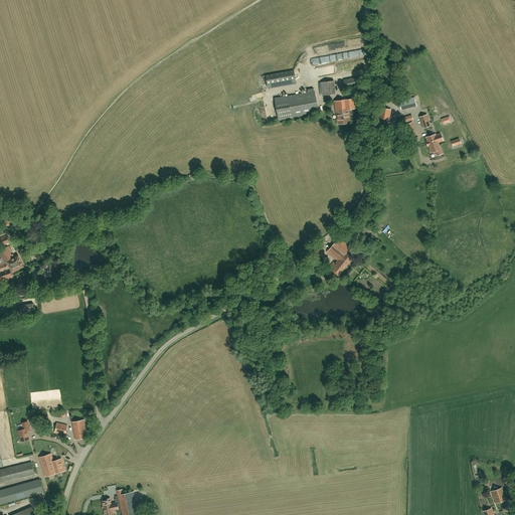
[(336,39),(308,44),(310,53),(336,49),(336,44),(336,39)]
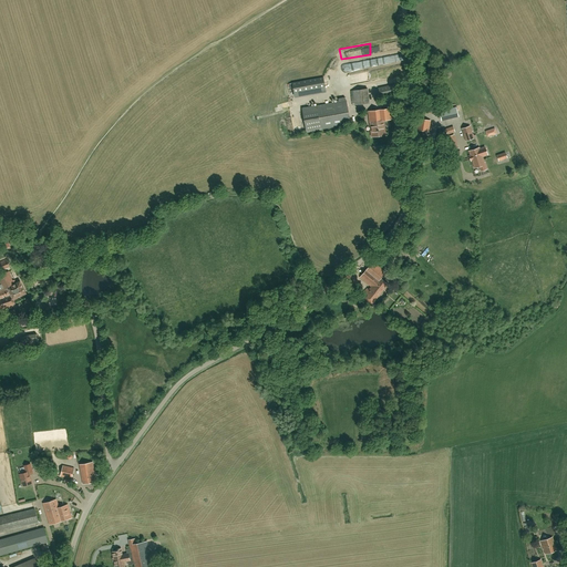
[(373,59),(339,64),(340,69),(374,63),(373,59)]
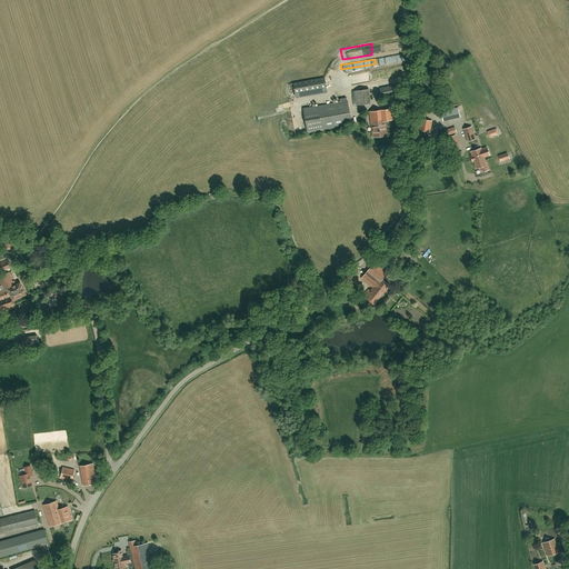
[(378,69),(365,71),(366,78),(379,76),(378,69)]
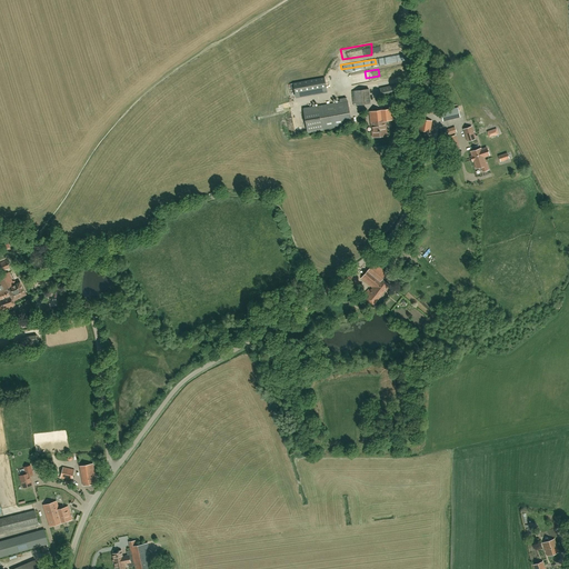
[(382,97),(399,93),(397,85),(380,88),(382,97)]
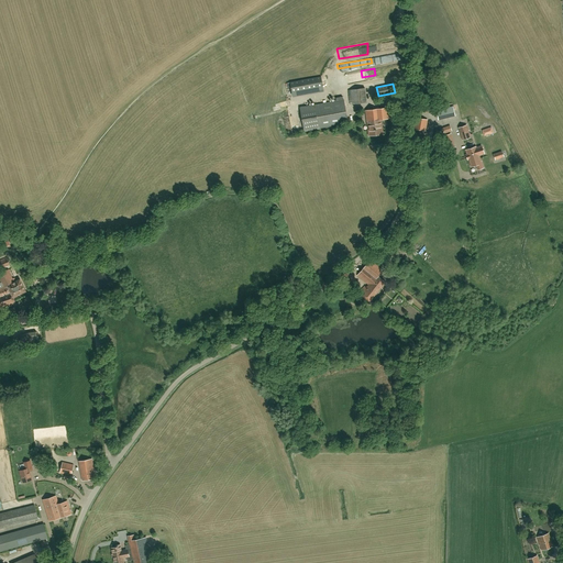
[(350,105),(366,102),(365,88),(348,89),(350,105)]
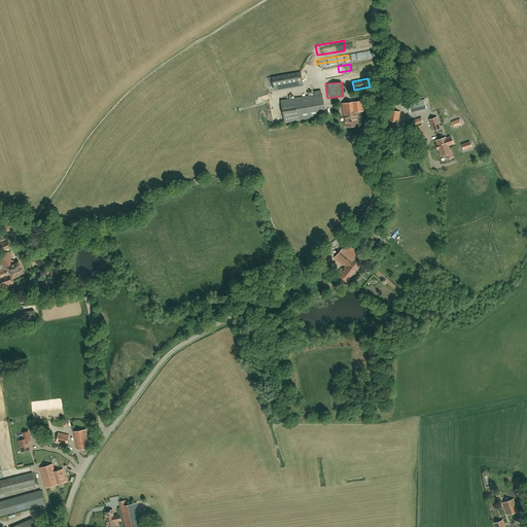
[(281,101),(285,123),(325,114),(322,93),(321,93),(315,95),(281,101)]
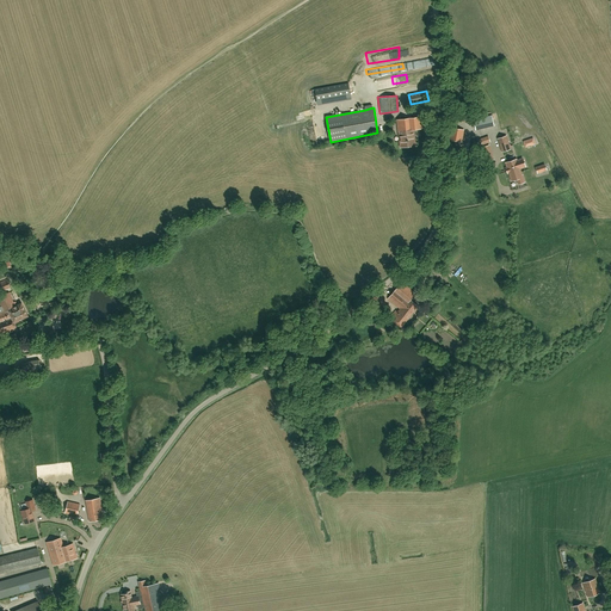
[(476,130),(494,125),(492,116),(474,121),(476,130)]
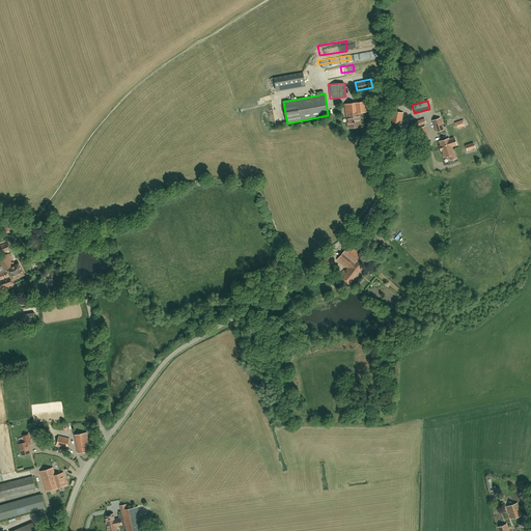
[(361,126),(359,112),(367,112),(366,102),(344,104),(345,114),(346,114),(348,128),(361,126)]
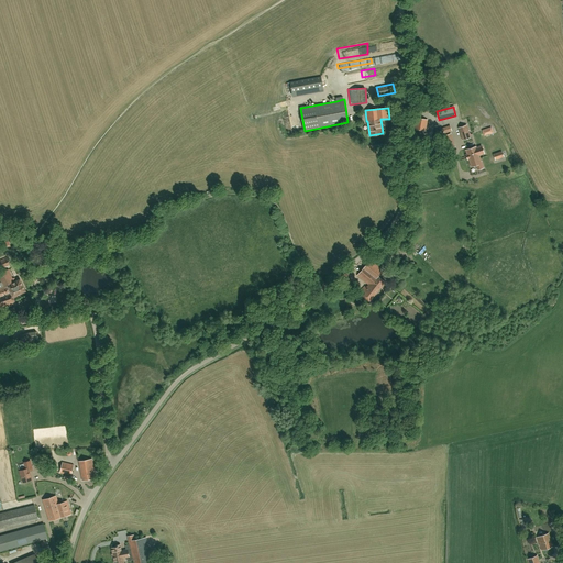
[(414,129),(426,131),(428,120),(416,118),(414,129)]
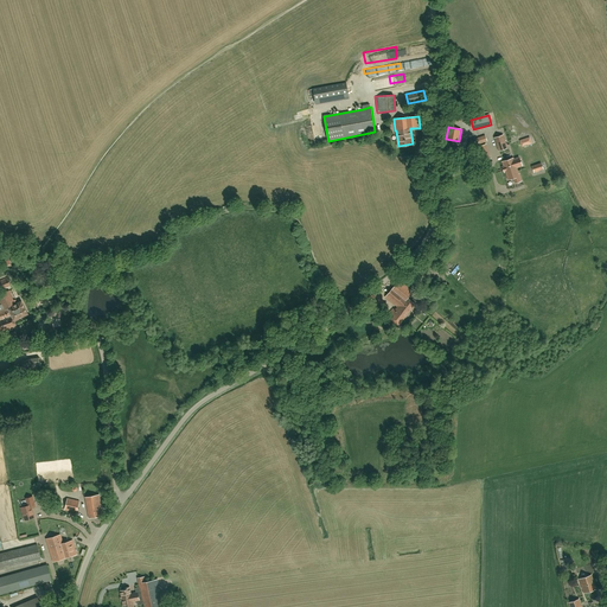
[(498,151),(508,148),(503,134),(494,138),(498,151)]
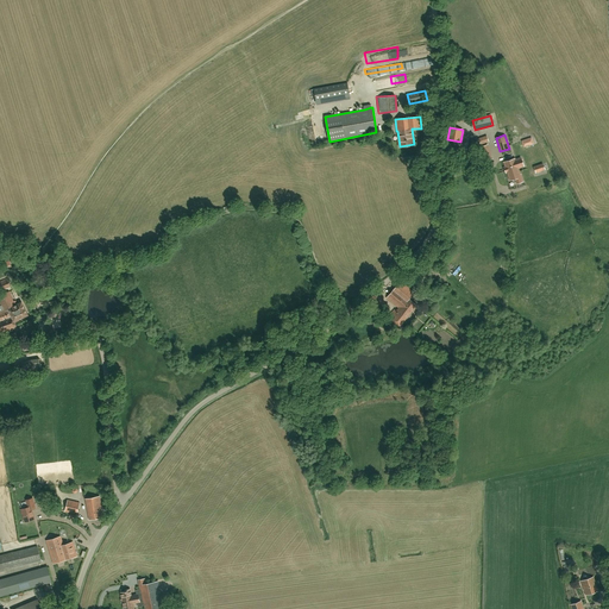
[(487,161),(491,159),(487,145),(482,146),(487,161)]
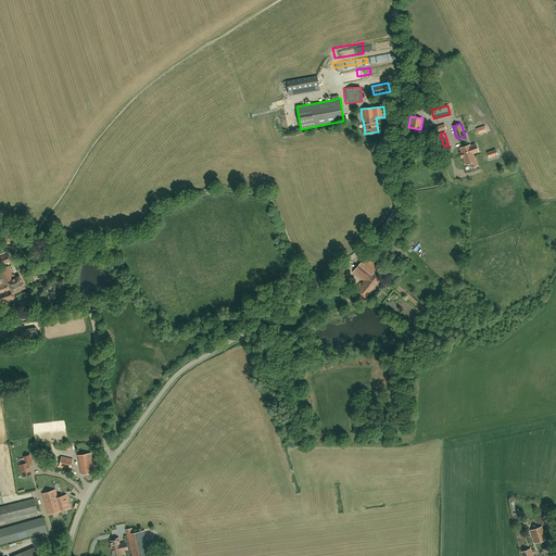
[(458,146),(460,150),(462,154),(464,163),(469,161),(470,165),(476,164),(474,158),(471,151),(474,150),(471,144),(469,146),(468,144),(468,142),(458,146)]
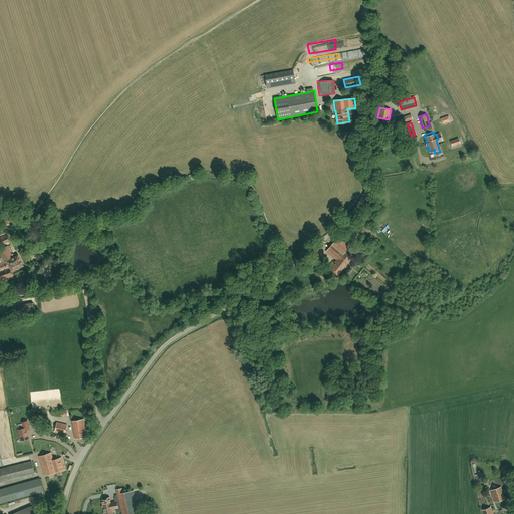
[(0,245),(9,241),(6,235),(0,237),(0,238),(0,239),(0,238),(0,245)]
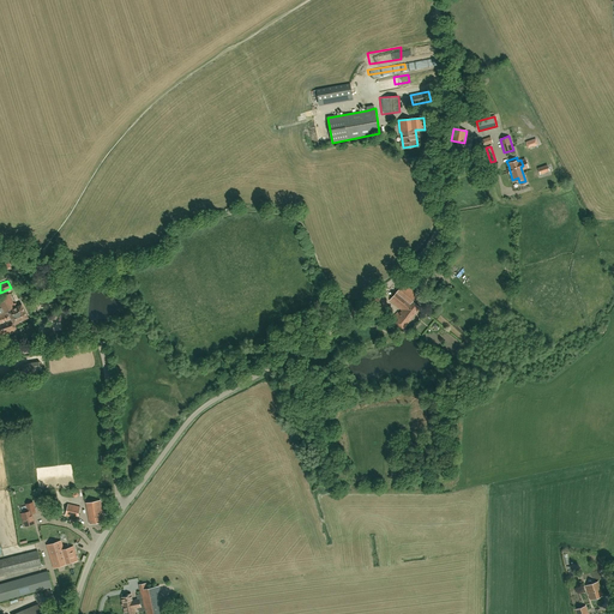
[(403,330),(421,308),(413,301),(419,295),(404,283),(390,300),(403,311),(401,313),(399,311),(392,319),(403,330)]
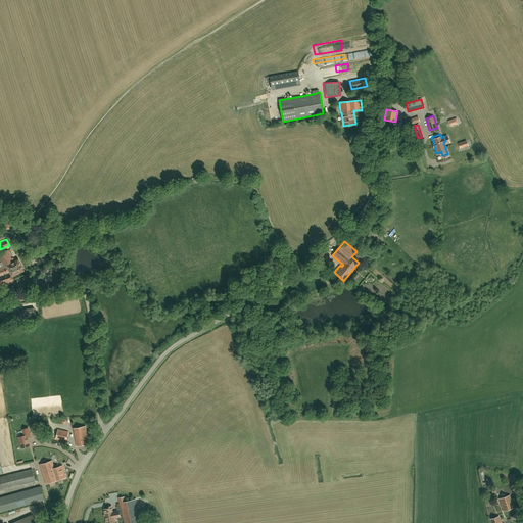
[(0,287),(10,284),(9,283),(14,281),(12,275),(24,270),(18,259),(13,262),(8,249),(0,252),(0,255),(0,259),(0,260),(0,287)]
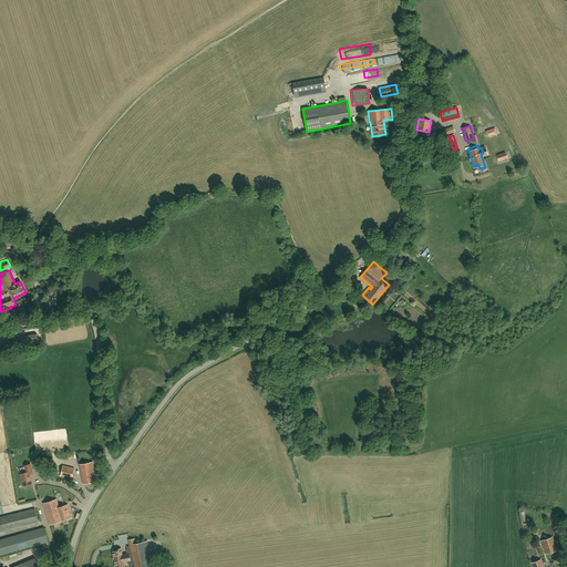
[(357,290),(362,286),(350,274),(346,278),(357,290)]
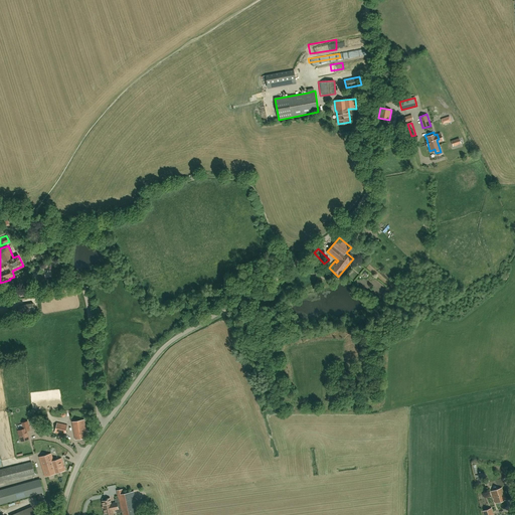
[(13,281),(4,285),(6,291),(15,288),(13,281)]
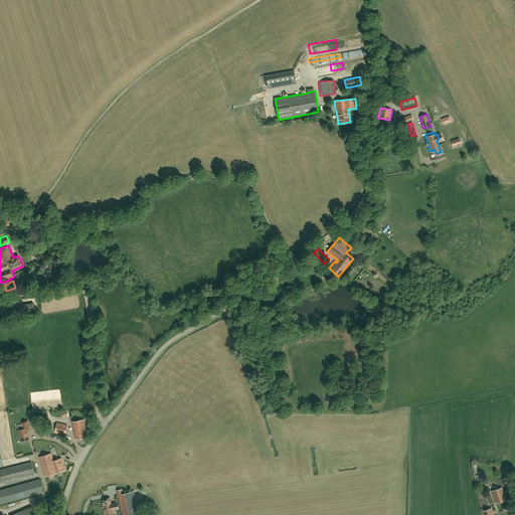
[(20,307),(21,316),(34,314),(32,305),(32,303),(20,305),(20,307)]
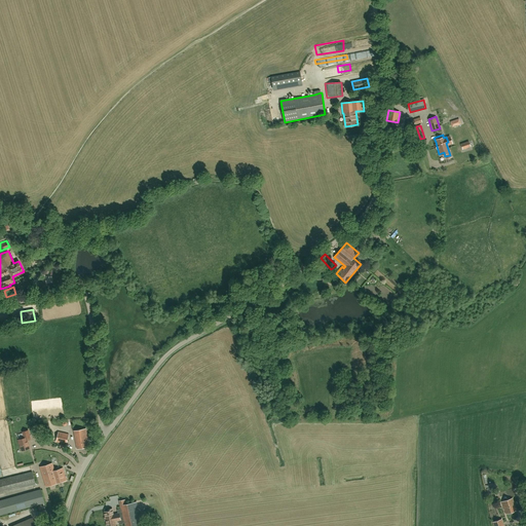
[(53,434),(46,428),(44,433),(50,438),(53,434)]
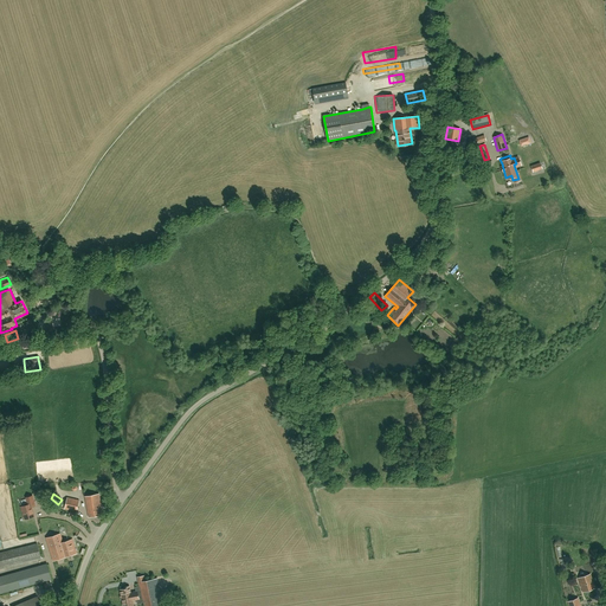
[(103,514),(101,504),(100,494),(85,496),(89,517),(103,514)]
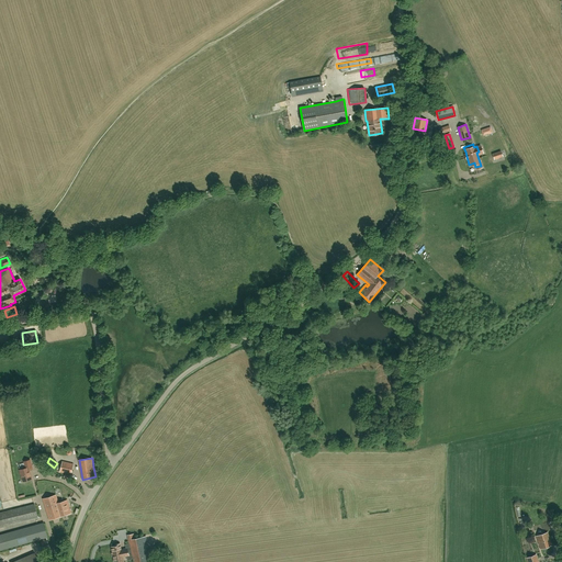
[(33,469),(33,467),(31,459),(24,461),(26,468),(20,470),(23,481),(33,479),(30,470),(33,469)]
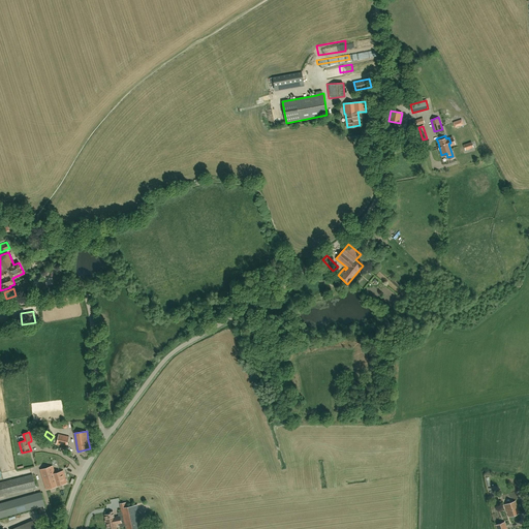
[(66,449),(67,446),(69,436),(59,434),(57,443),(62,445),(61,448),(66,449)]
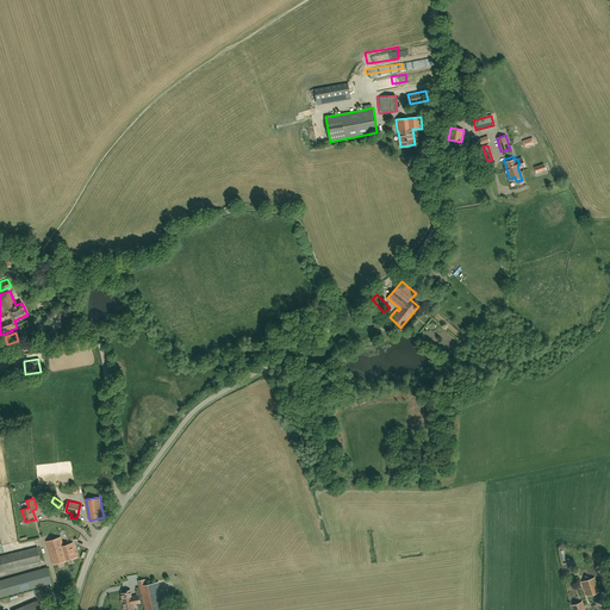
[(78,556),(74,542),(64,546),(62,537),(48,541),(54,564),(57,562),(66,560),(75,558),(78,556)]
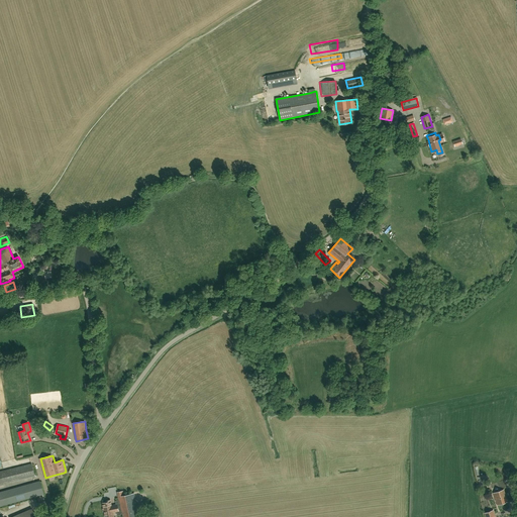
[(0,484),(35,476),(32,463),(0,471),(0,484)]
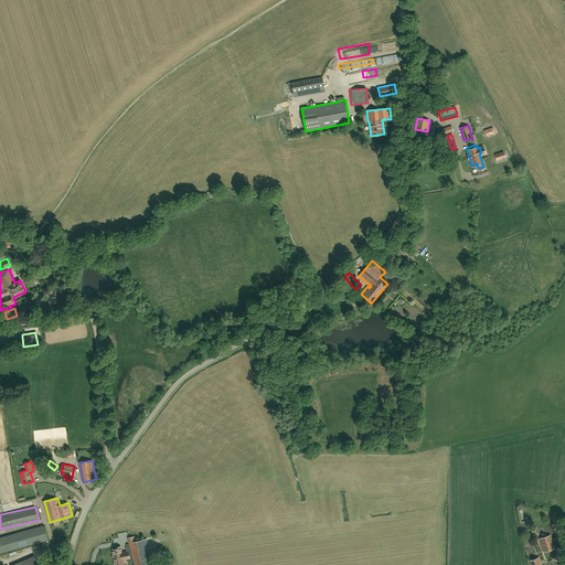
[(0,552),(0,553),(49,540),(44,525),(0,537),(0,552)]
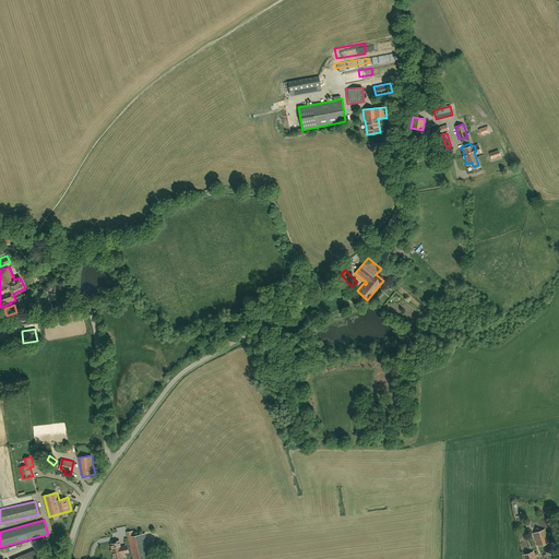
[(537,546),(548,543),(544,530),(534,533),(537,546)]
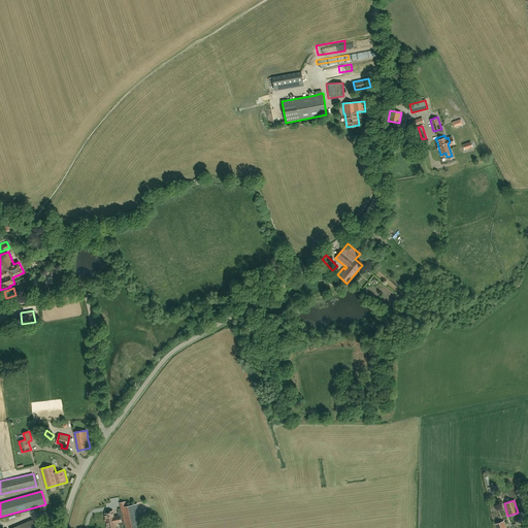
[(121,506),(122,510),(123,515),(119,515),(113,516),(112,510),(108,512),(109,513),(104,514),(106,520),(107,522),(106,522),(107,527),(112,527),(117,527),(116,523),(120,522),(124,521),(124,523),(125,522),(126,525),(126,527),(142,527),(137,503),(127,505),(121,506)]
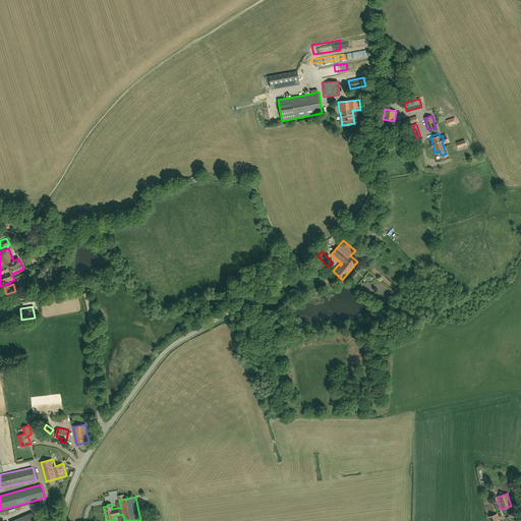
[(36,520),(33,512),(10,520),(36,520)]
